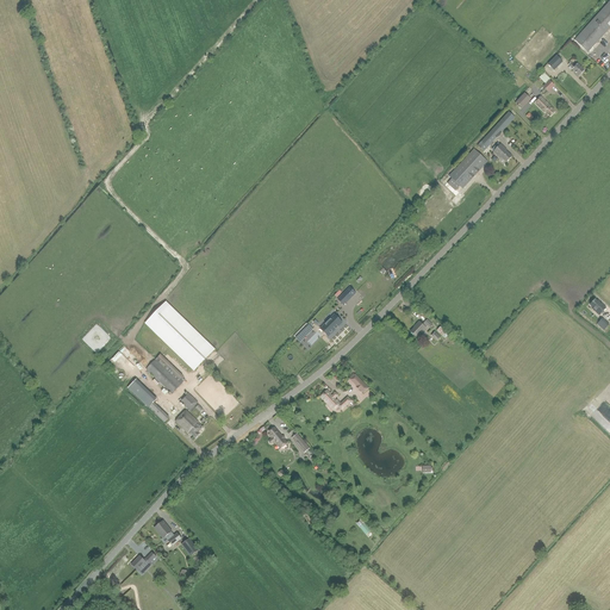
[(609,27),(609,0),(574,41),(587,53),(609,27)]
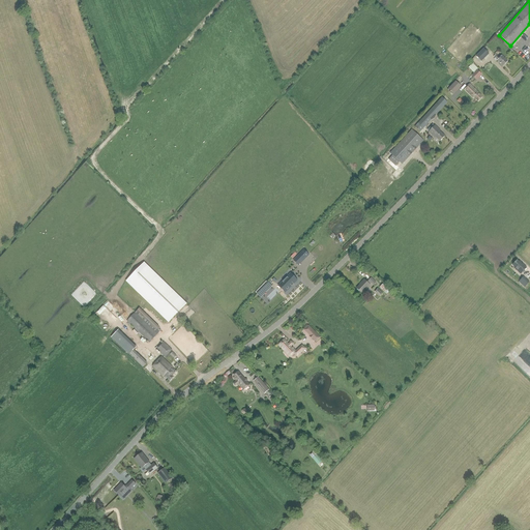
[(489,54),(483,49),(476,56),(481,62),(489,54)]
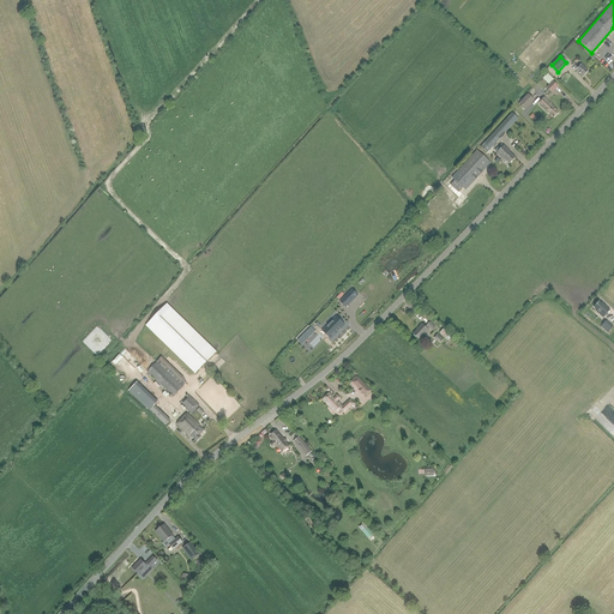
[(573,67),(572,68),(575,71),(576,70),(582,77),(588,71),(582,64),(578,67),(575,62),(572,66),(573,67)]
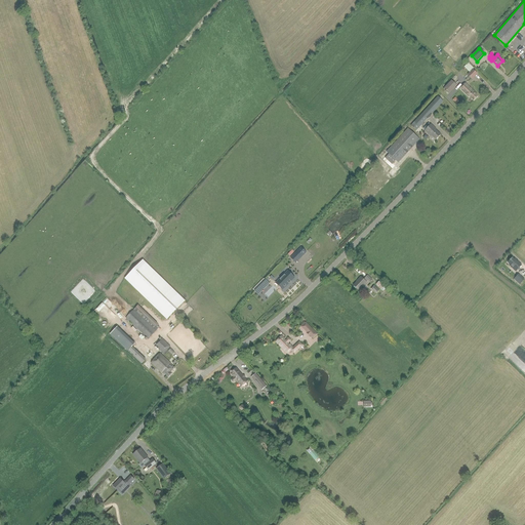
[(457,86),(451,80),(444,88),(449,93),(457,86)]
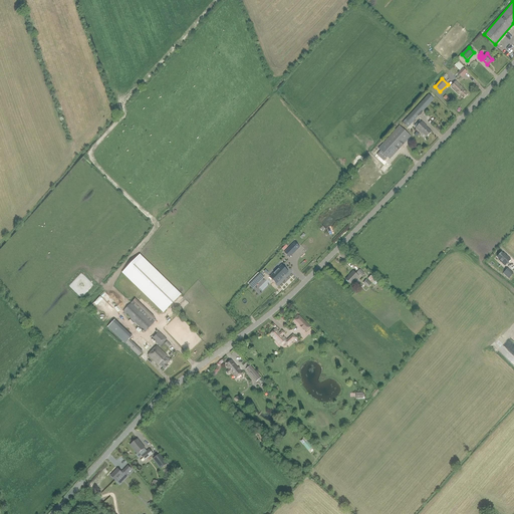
[(460,94),(464,98),(467,94),(466,92),(467,92),(455,81),(450,86),(459,94),(460,94)]
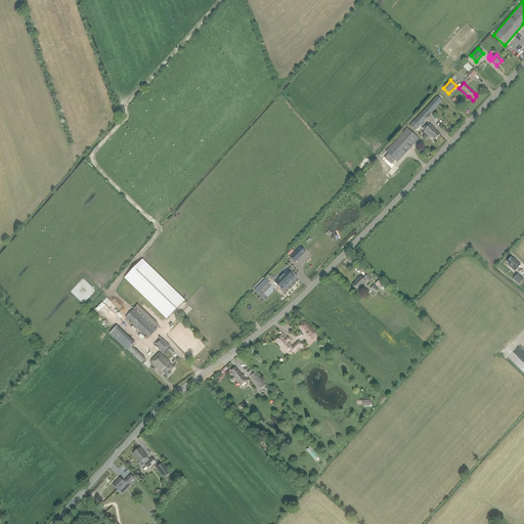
[(442,101),(436,96),(410,125),(416,130),(442,101)]
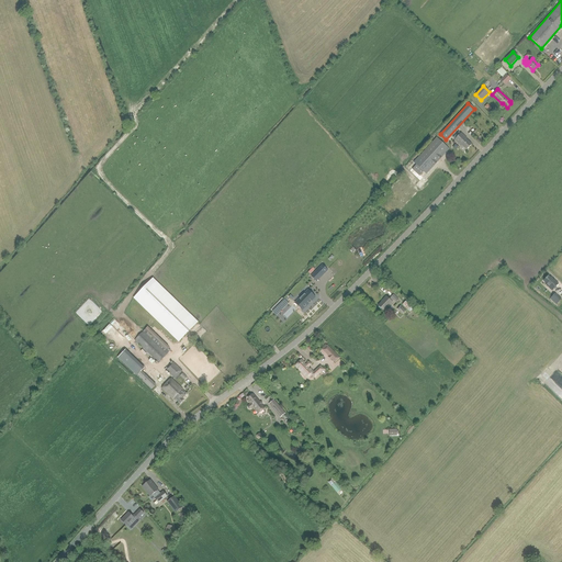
[(462,146),(467,150),(472,144),(465,138),(467,138),(461,133),(457,137),(456,136),(453,138),(454,139),(461,146),(462,146)]
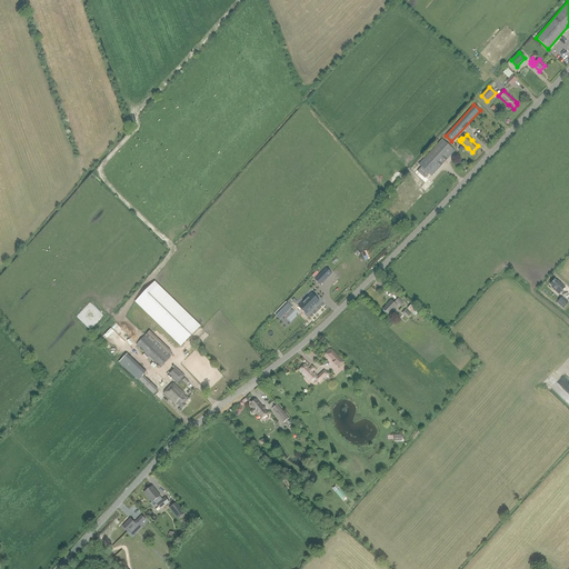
[(441,139),(418,165),(421,167),(417,171),(419,170),(426,176),(425,178),(429,173),(431,176),(455,151),(441,139)]
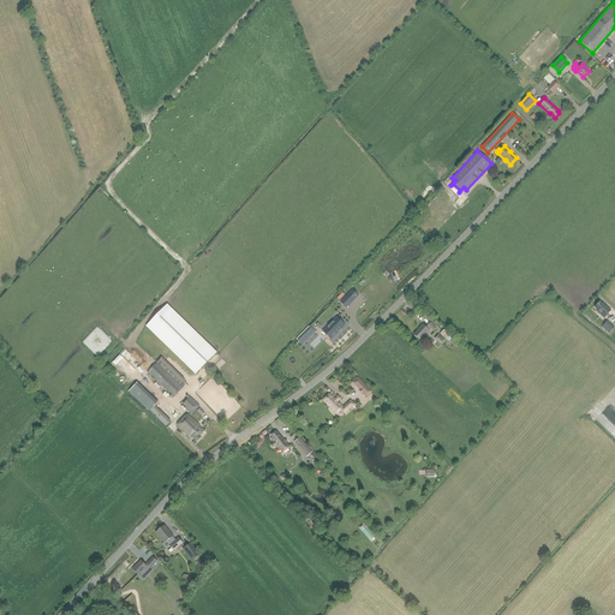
[(351,303),(357,296),(351,291),(345,297),(351,303)]
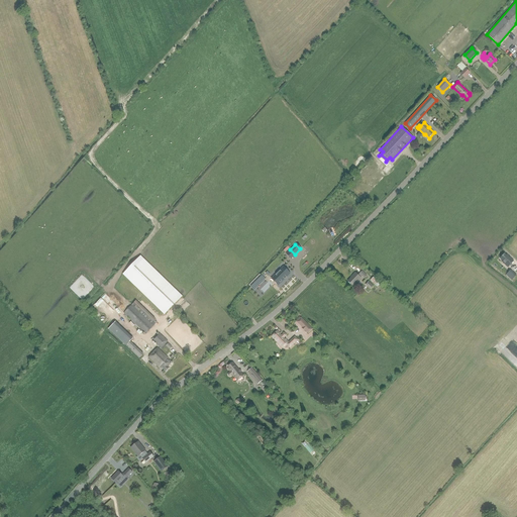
[(288,266),(294,272),(304,263),(299,259),(305,252),(301,248),(290,259),(292,262),(288,266)]
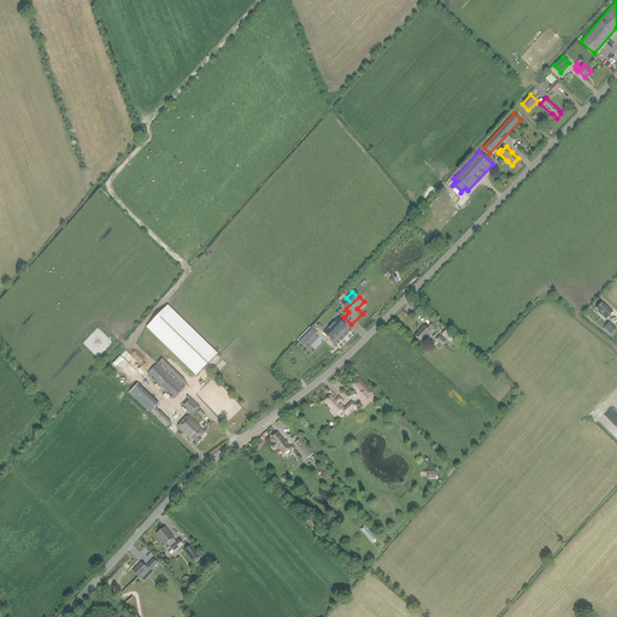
[(600,311),(599,312),(606,319),(612,312),(605,304),(604,305),(601,303),(597,309),(600,311)]
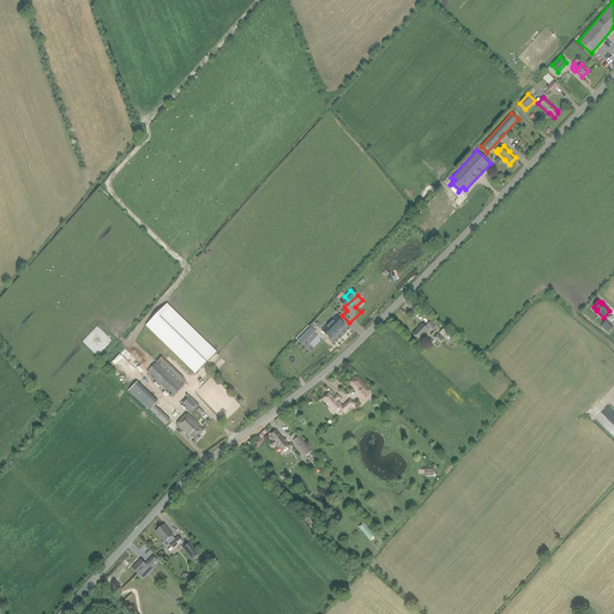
[(338,332),(338,331),(339,330),(341,330),(339,329),(344,325),(337,317),(323,331),(330,338),(337,331),(338,332)]
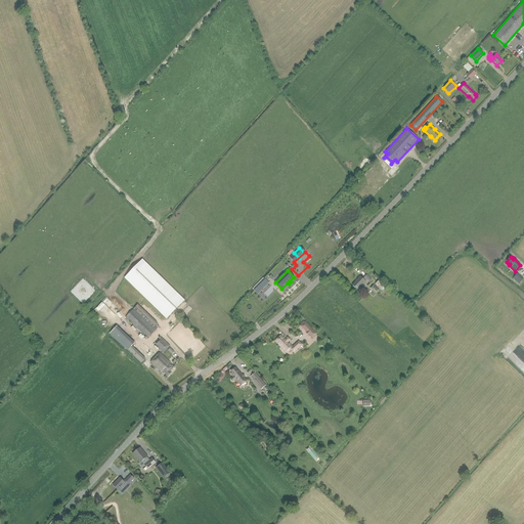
[(518,273),(513,278),(519,284),(523,279),(518,273)]
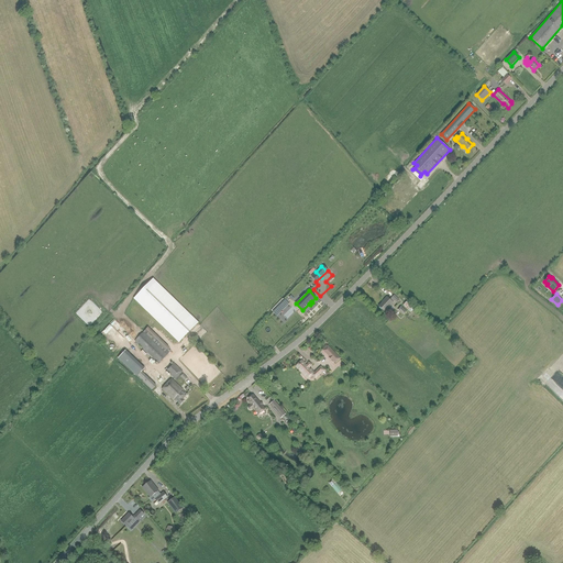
[(399,300),(394,296),(389,300),(386,297),(382,302),(378,306),(384,311),(395,300),(397,302),(399,300)]
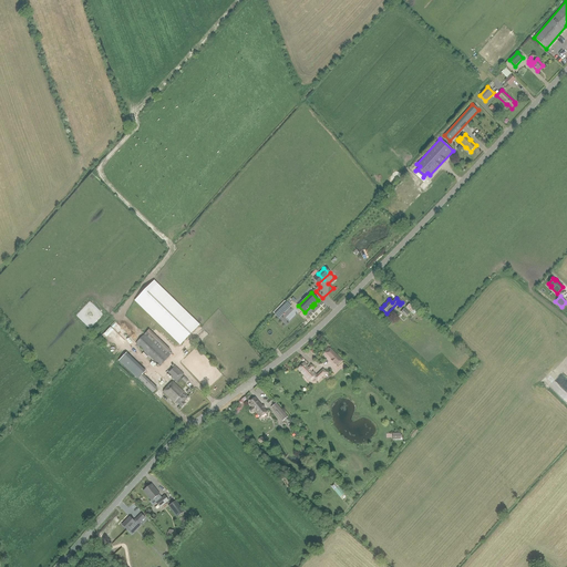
[(290,307),(287,302),(275,315),(279,318),(290,307)]
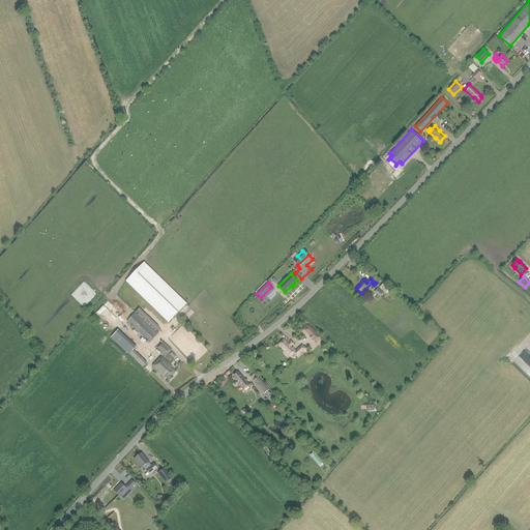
[(386,294),(390,291),(383,284),(379,287),(386,294)]
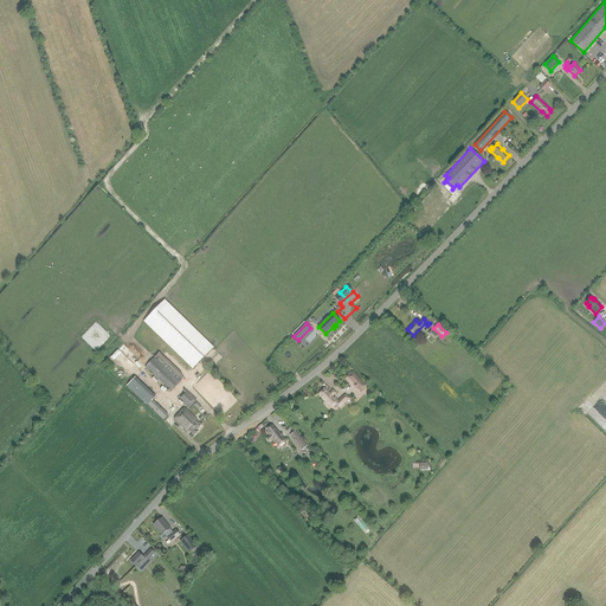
[(184,378),(180,375),(176,379),(154,358),(144,367),(171,391),(184,378)]
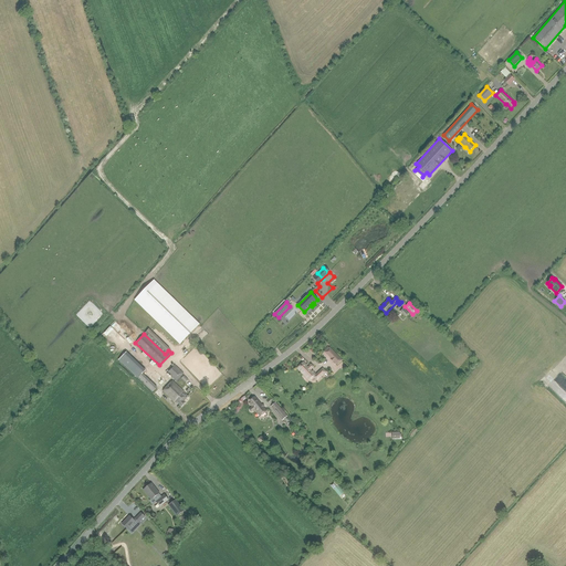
[(128,350),(119,359),(155,392),(159,387),(145,374),(148,369),(128,350)]
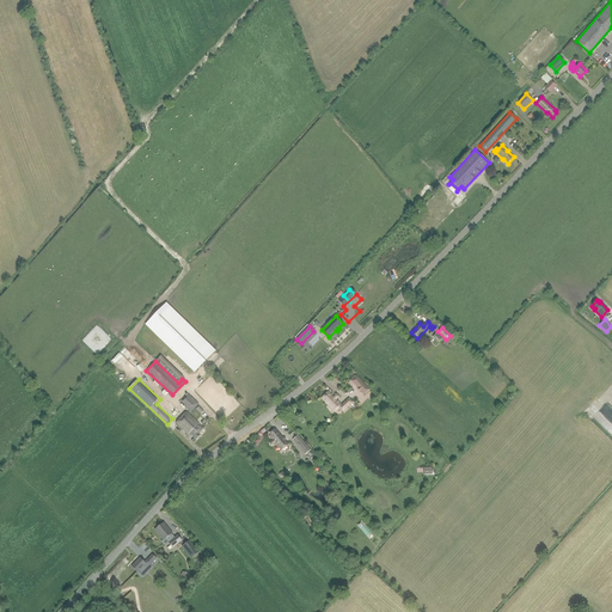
[(357,387),(356,389),(361,392),(365,395),(369,390),(360,379),(354,385),(357,387)]
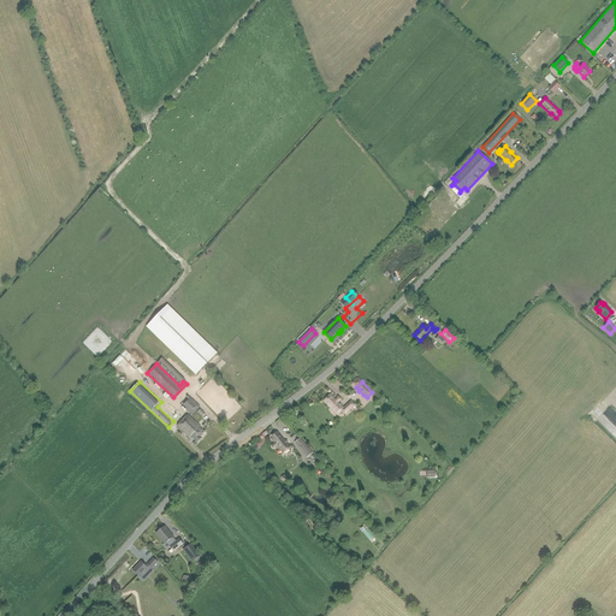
[(338,402),(341,400),(338,397),(336,400),(330,395),(325,400),(327,403),(326,404),(336,414),(341,410),(344,415),(355,406),(351,401),(343,408),(338,402)]
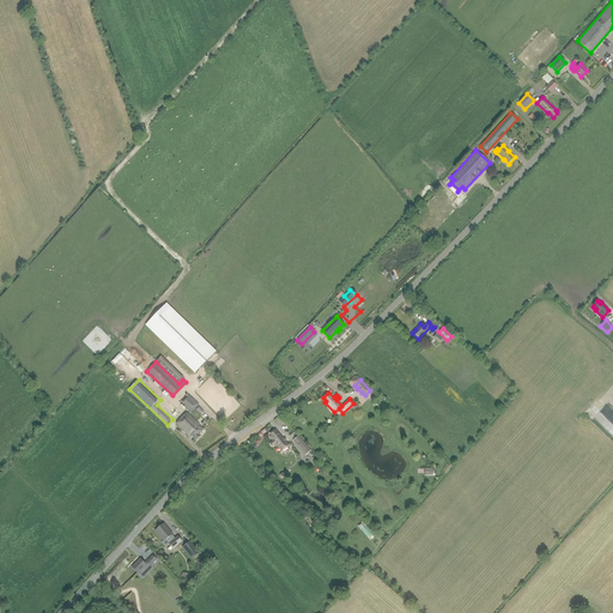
[(190,413),(199,405),(189,395),(181,404),(190,413)]
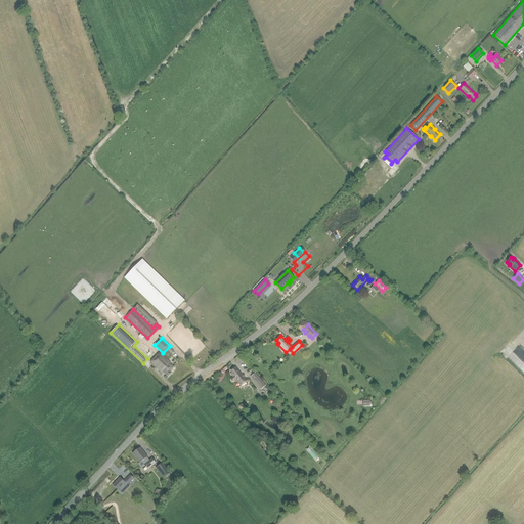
[(160,353),(156,357),(150,362),(162,373),(163,374),(164,373),(168,377),(171,373),(170,372),(174,367),(170,363),(170,362),(169,361),(168,361),(160,353)]
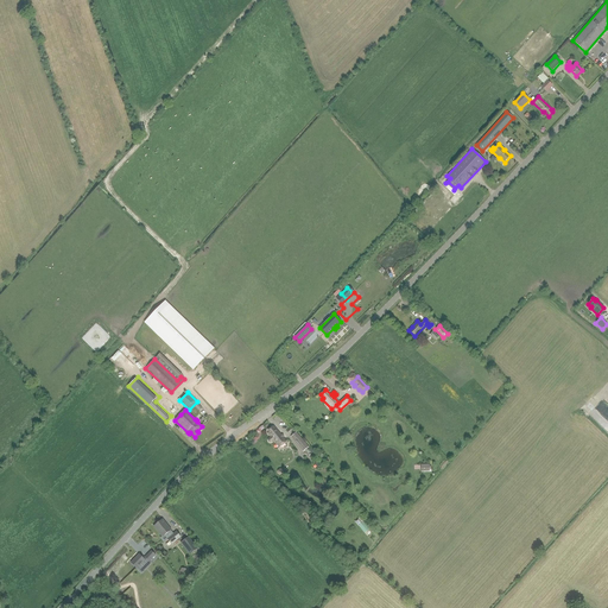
[(268,431),(270,432),(268,434),(271,437),(270,438),(268,441),(270,442),(272,442),(273,441),(279,448),(286,442),(283,437),(283,435),(280,435),(276,429),(274,429),(272,428),(268,431)]
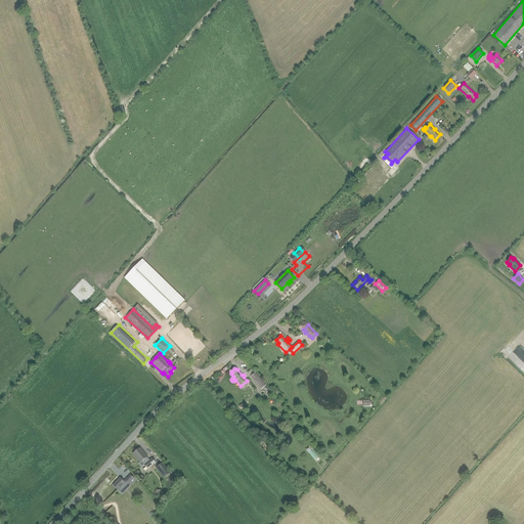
[(255,373),(251,377),(262,389),(265,386),(255,373)]
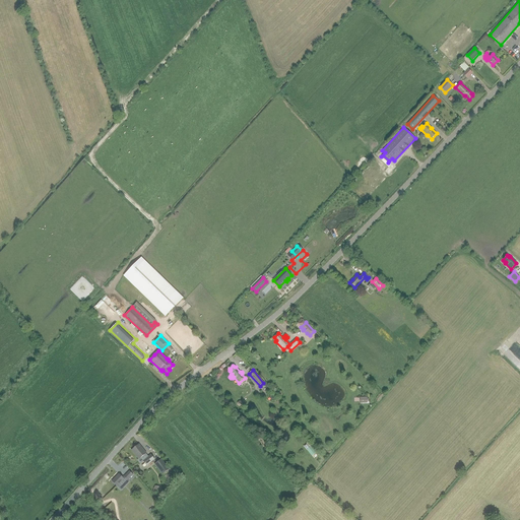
[(136,456),(136,457),(137,458),(138,459),(140,458),(146,466),(154,459),(150,454),(146,458),(144,455),(146,453),(139,444),(131,451),(136,456)]
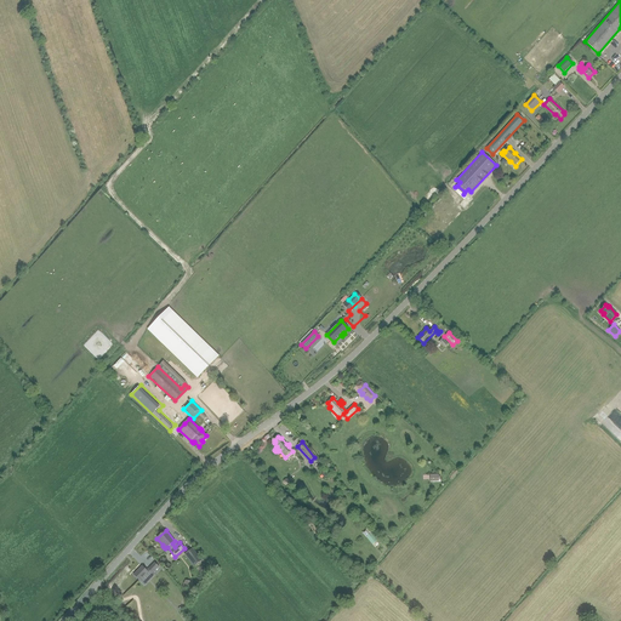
[(374,545),(380,540),(372,533),(368,536),(374,545)]
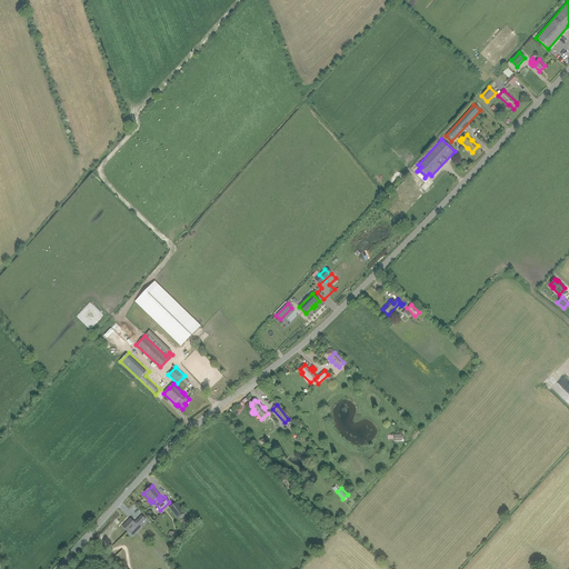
[(169,508),(178,518),(185,512),(177,502),(169,508)]
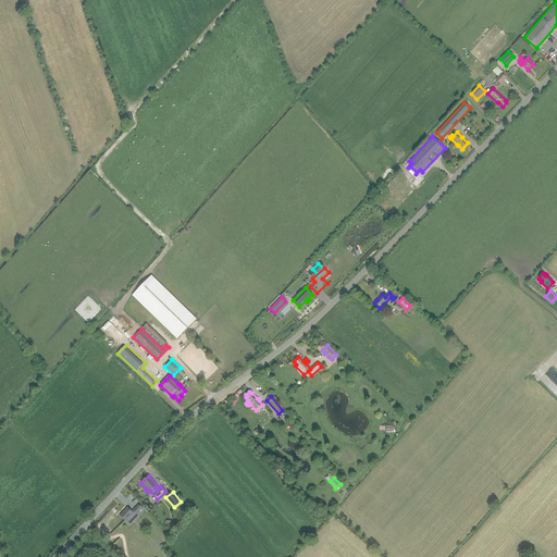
[(143,508),(138,505),(133,510),(137,514),(143,508)]
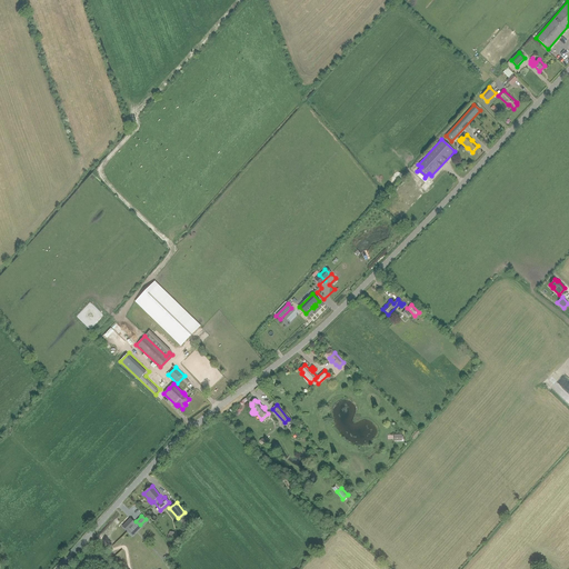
[(136,525),(130,519),(122,527),(128,532),(136,525)]
